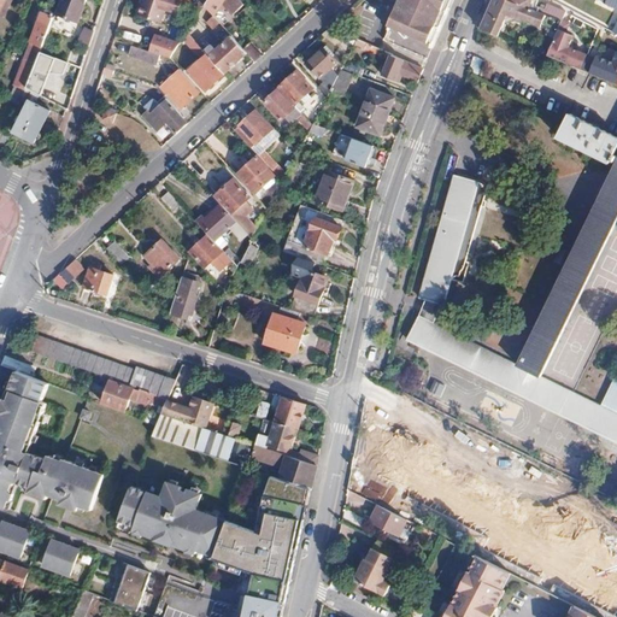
[(6,0),(0,13),(5,17),(12,0),(6,0)]
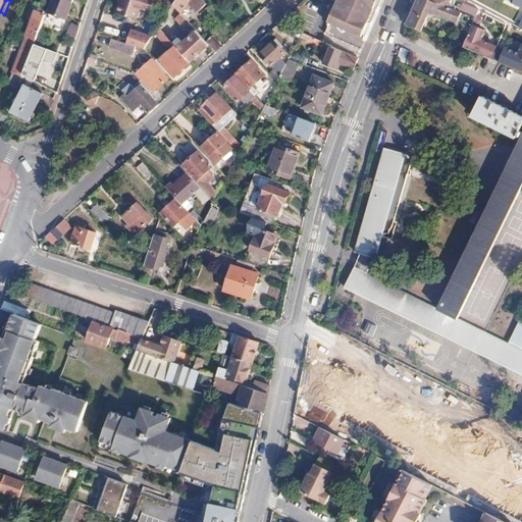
[(51,0),(47,12),(65,20),(72,0),(51,0)]
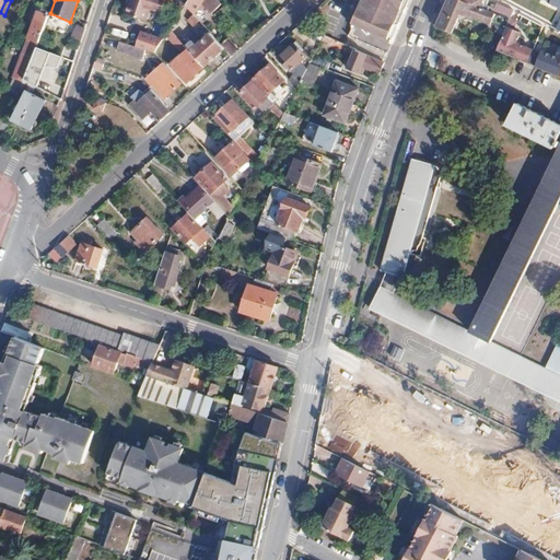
[(163,13),(166,0),(130,0),(127,14),(148,21),(151,10),(163,13)]
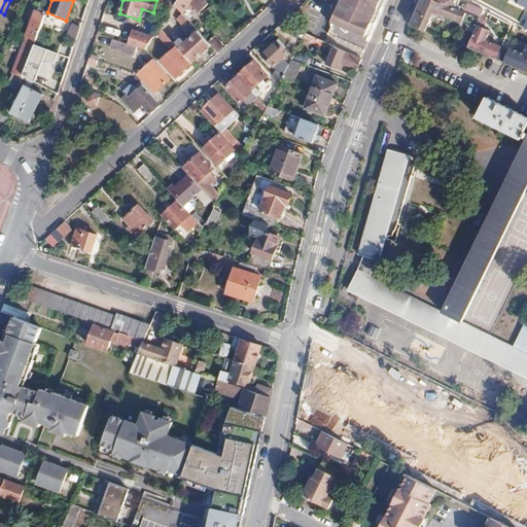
[(199,13),(209,5),(204,0),(177,0),(175,5),(182,13),(183,14),(189,3),(191,1),(196,4),(192,7),(199,13)]
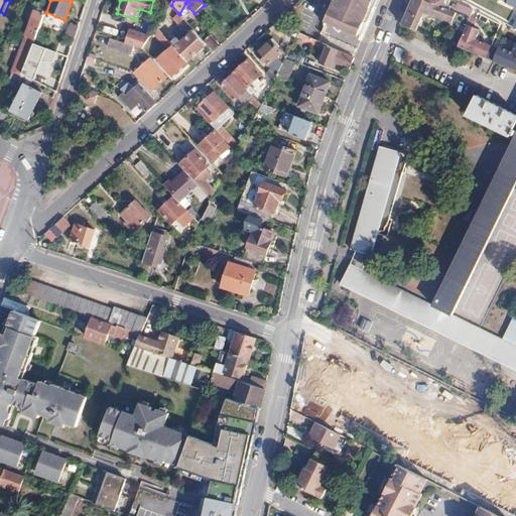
[(371,13),(341,0),(335,0),(330,11),(338,15),(337,17),(333,27),(358,37),(357,39),(359,40),(371,13)]
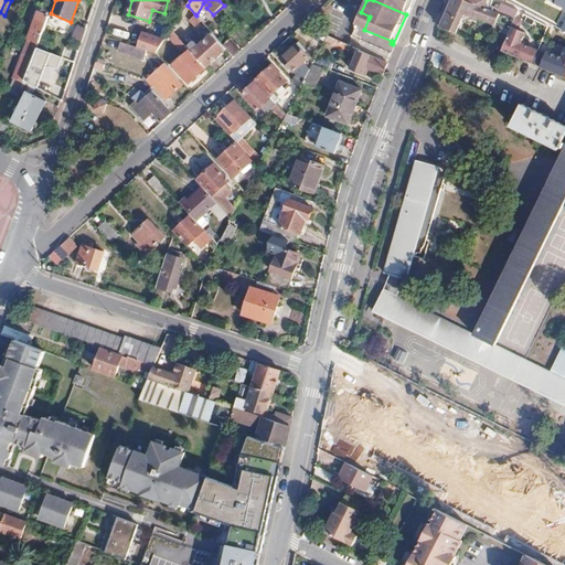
[(373,0),(406,14),(409,6),(405,3),(406,0),(373,0)]
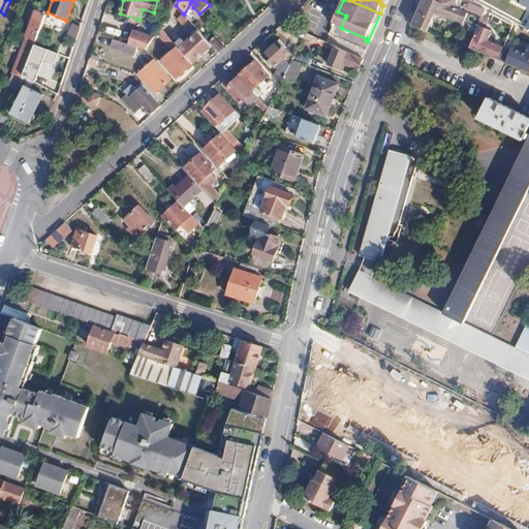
[(422,0),(412,25),(428,31),(433,19),(434,19),(439,14),(447,18),(448,17),(462,23),(463,22),(470,25),(467,32),(474,35),(479,25),(481,18),(453,6),(435,0),(422,0)]
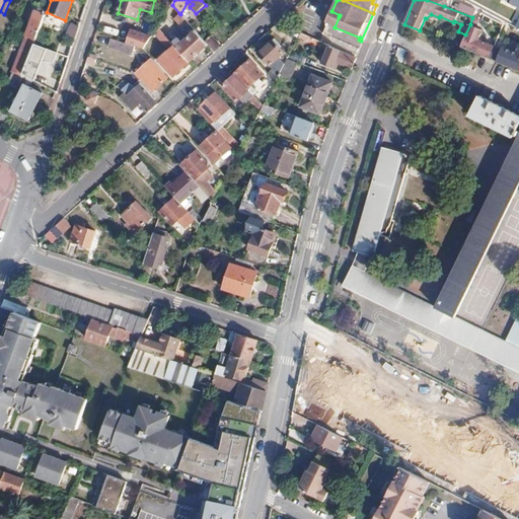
[(427,0),(444,6),(472,17),(475,9),(462,4),(461,7),(459,6),(459,7),(454,6),(456,2),(450,0),(427,0)]
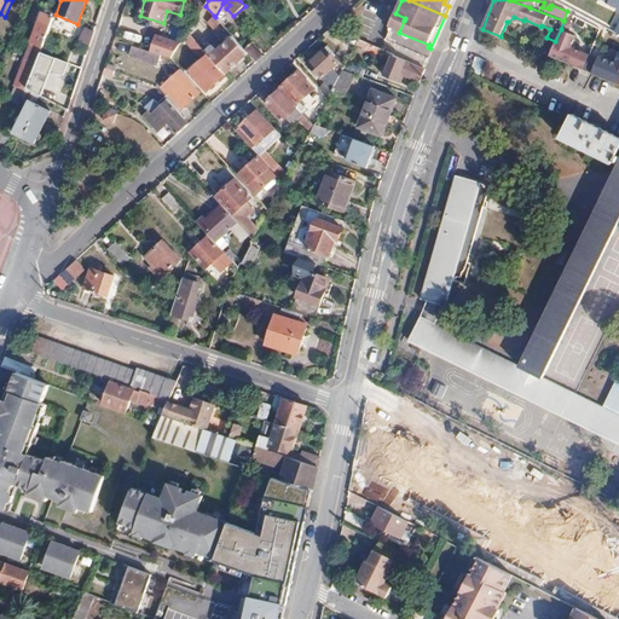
[(21,105),(55,17),(47,15),(48,10),(40,6),(34,23),(38,24),(10,100),(18,105),(21,105)]
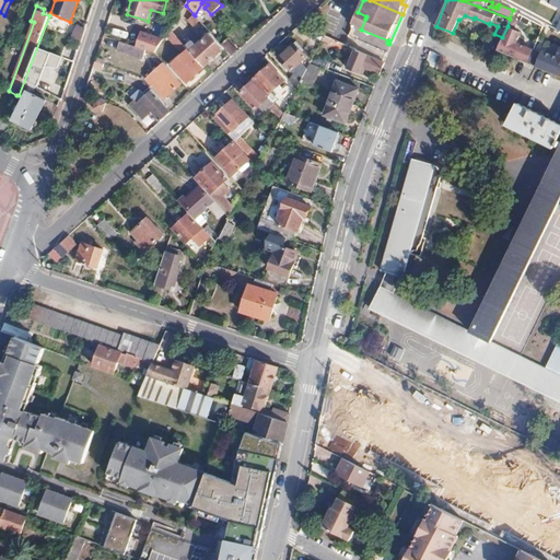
[(366,16),(358,12),(352,25),(356,26),(361,30),(365,19),(366,16)]
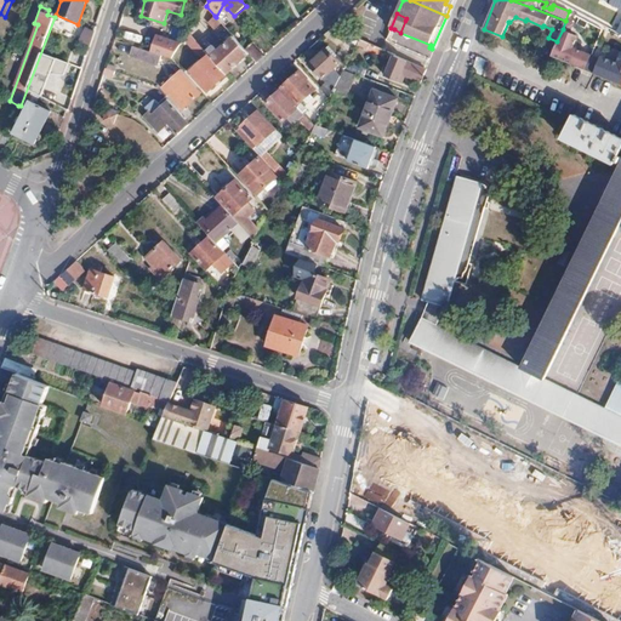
[(222,24),(216,17),(215,16),(208,23),(215,30),(222,24)]
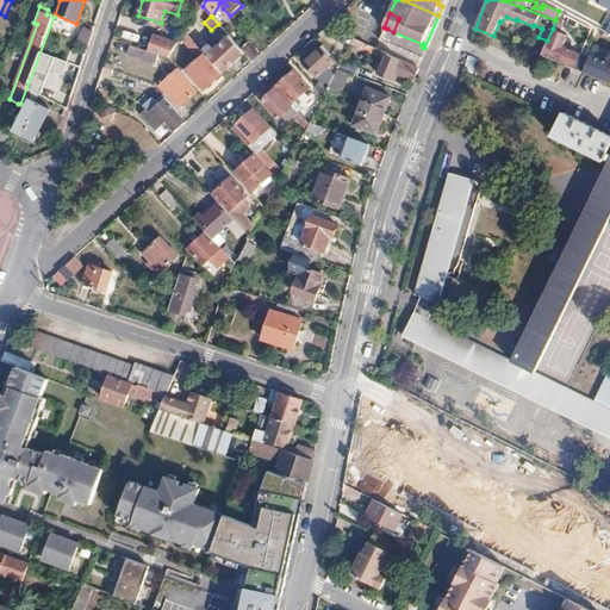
[(335,19),(327,26),(336,31),(340,22),(335,19)]
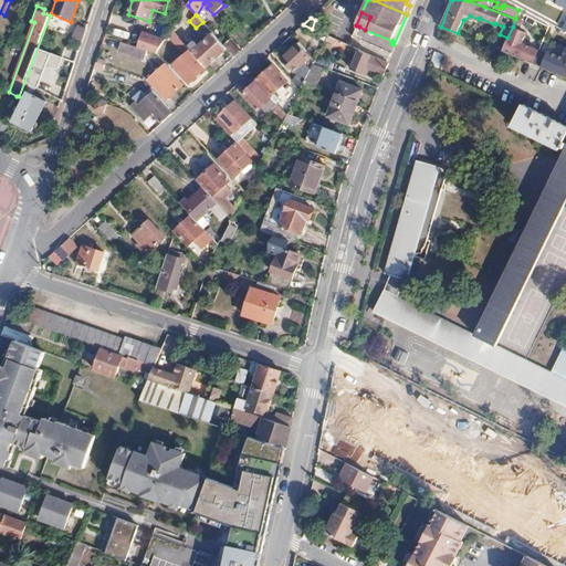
[(515,19),(513,27),(521,30),(524,23),(515,19)]
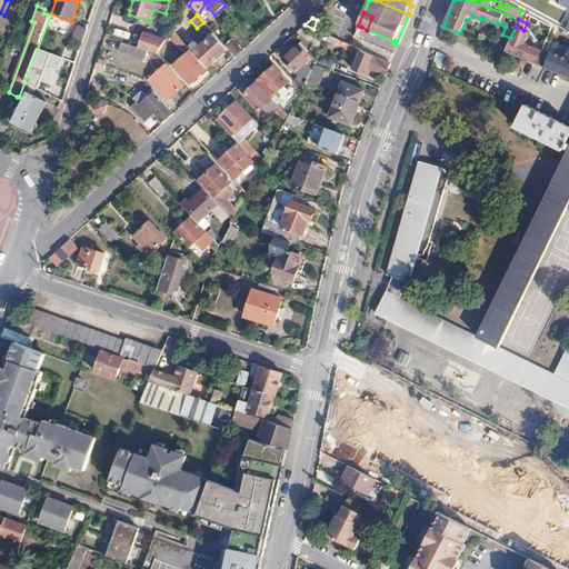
[(75,38),(83,40),(88,28),(79,25),(75,38)]
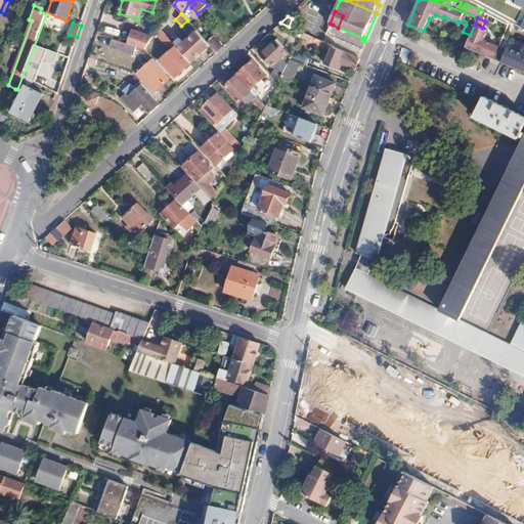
[(20,27),(15,24),(9,37),(14,39),(20,27)]
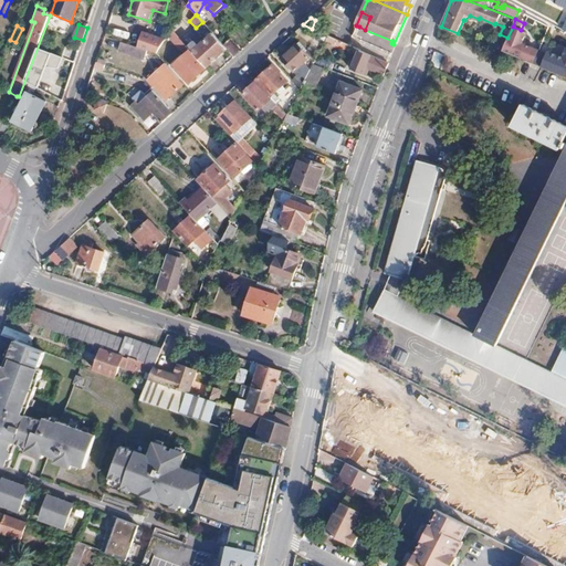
[(513,27),(507,38),(502,51),(516,58),(522,43),(526,32),(521,30),(513,27)]
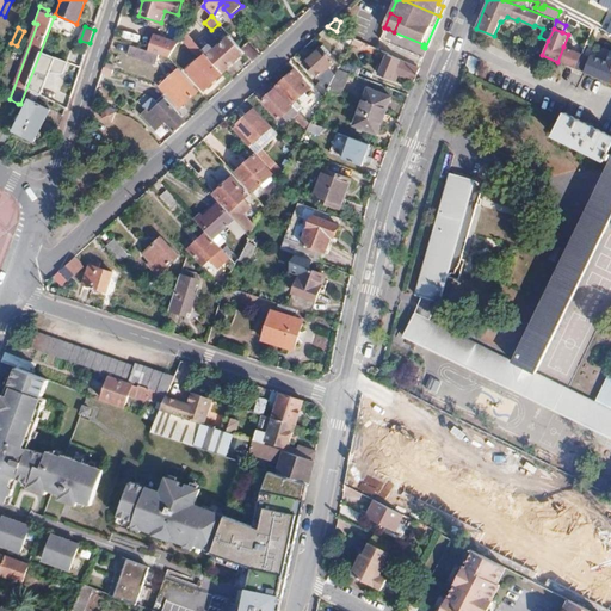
[(204,91),(222,74),(203,51),(186,32),(181,39),(198,61),(186,72),(204,91)]
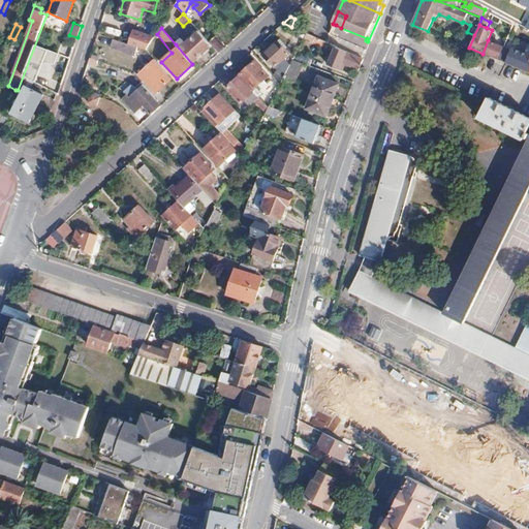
[(133,30),(129,44),(137,47),(147,50),(154,38),(133,30)]
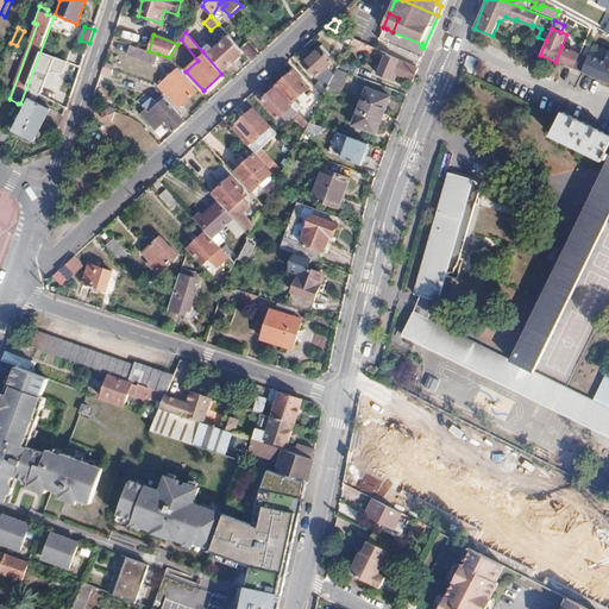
[(221,74),(245,54),(230,36),(214,49),(211,44),(202,51),(221,74)]
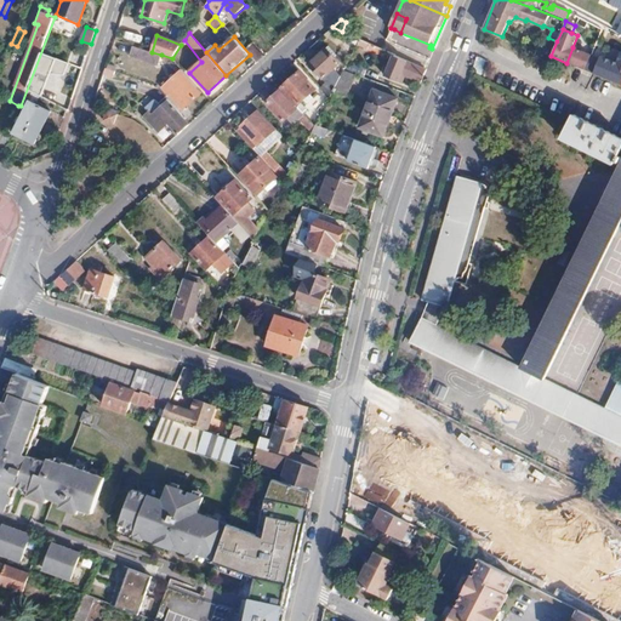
[(427,69),(370,44),(368,50),(392,61),(386,77),(402,84),(406,77),(421,83),(427,69)]
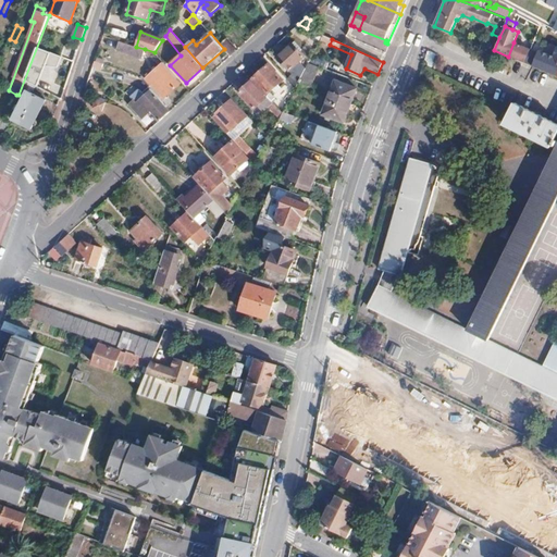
[(136,47),(120,41),(116,49),(143,58),(145,49),(136,47)]
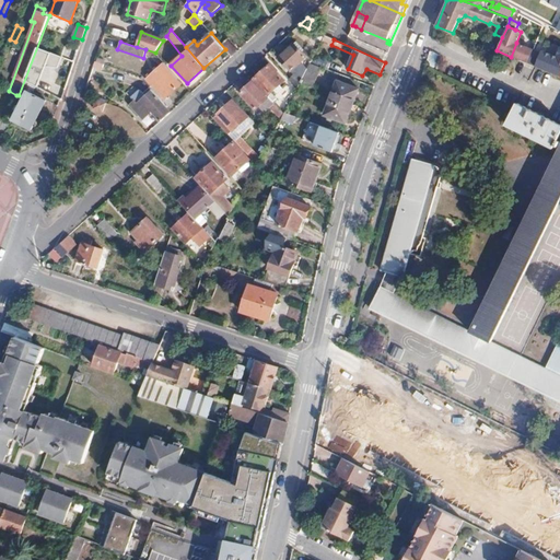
[(511,57),(518,60),(524,46),(516,43),(511,57)]
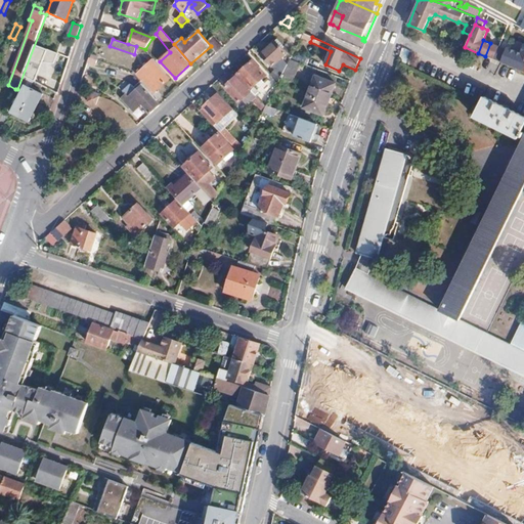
[(508,45),(500,61),(523,71),(523,41),(520,50),(508,45)]
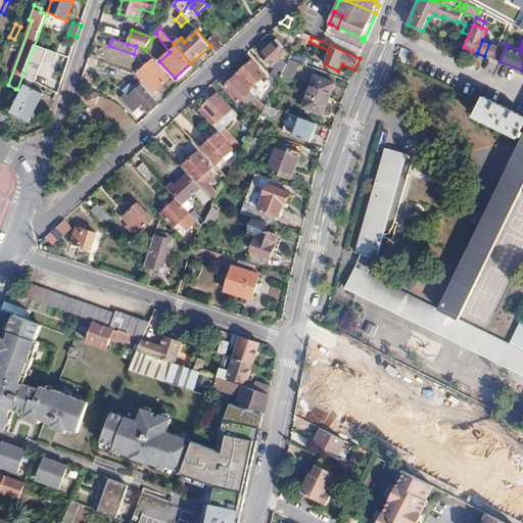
[(215,42),(210,46),(215,51),(219,47),(215,42)]
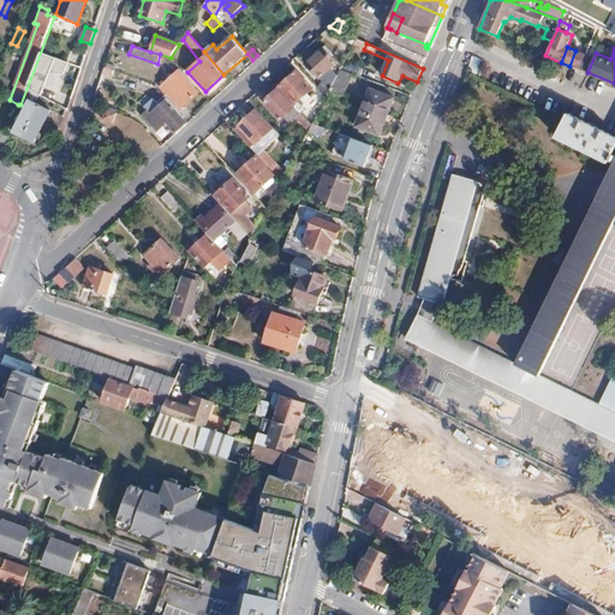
[(324,82),(318,87),(327,95),(329,90),(340,70),(341,67),(323,49),(308,64),(324,82)]
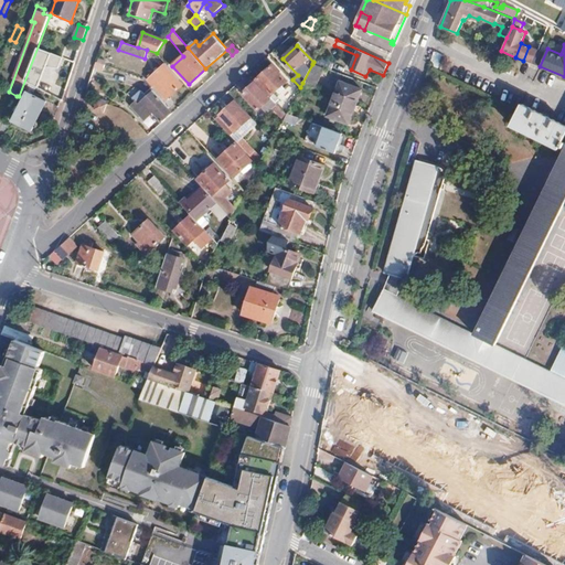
[(313,62),(312,64),(322,67),(329,71),(332,61),(318,55),(313,62)]
